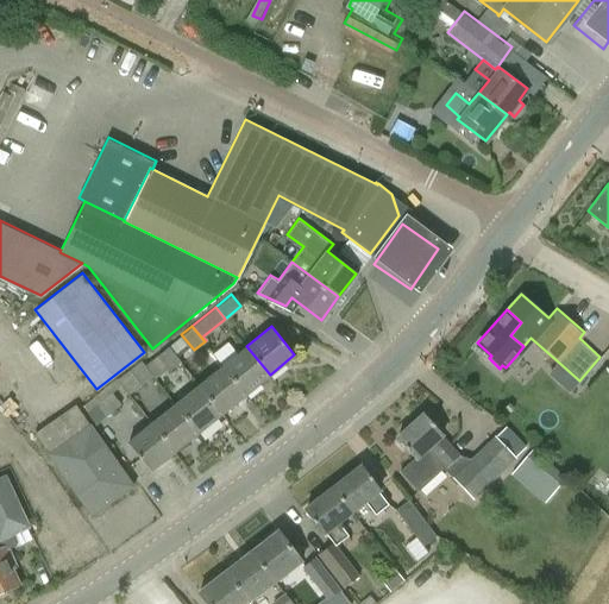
[(145,362),(156,376),(168,367),(169,369),(181,360),(170,345),(145,362)]
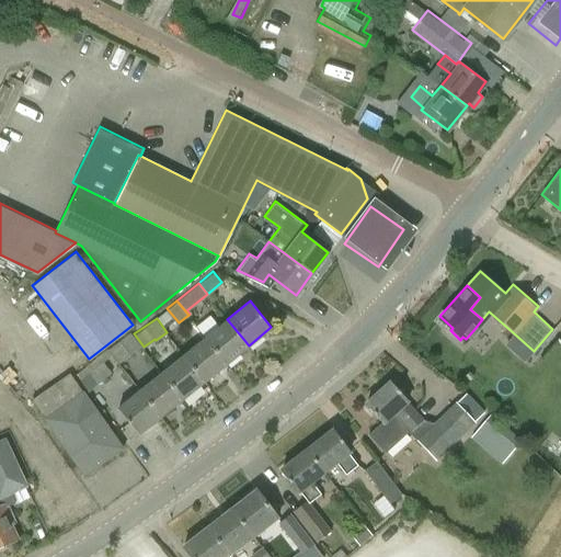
[(205,337),(227,363),(249,345),(227,319),(205,337)]
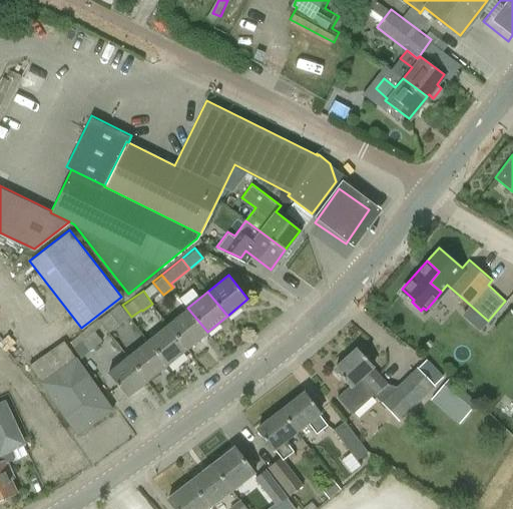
[(99,317),(107,329),(118,322),(118,323),(128,316),(119,303),(99,317)]
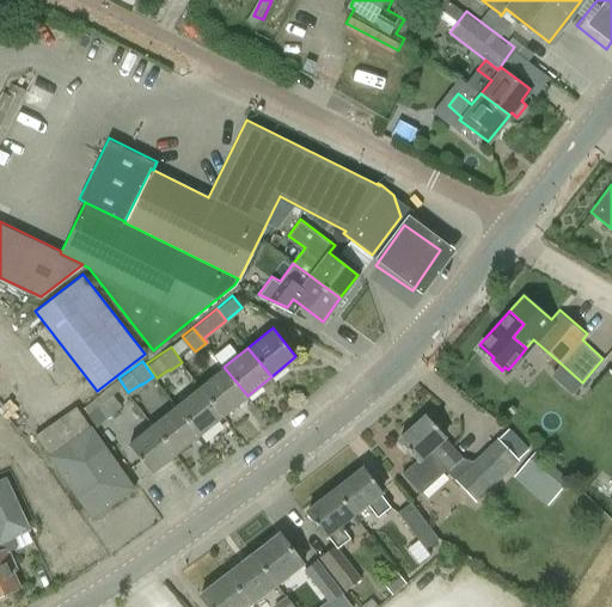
[(224,367),(200,386),(222,415),(248,396),(224,367)]
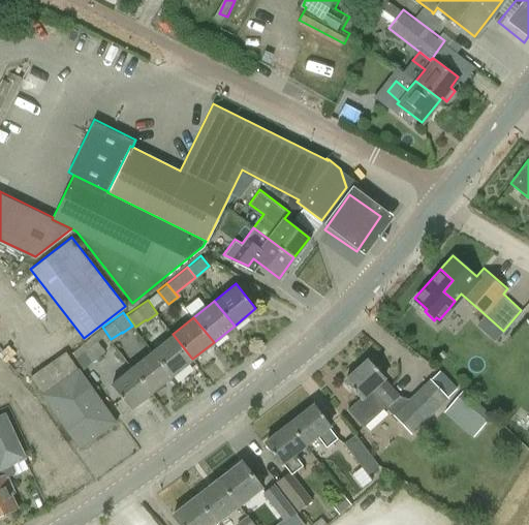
[(192,359),(173,334),(152,350),(172,375),(192,359)]
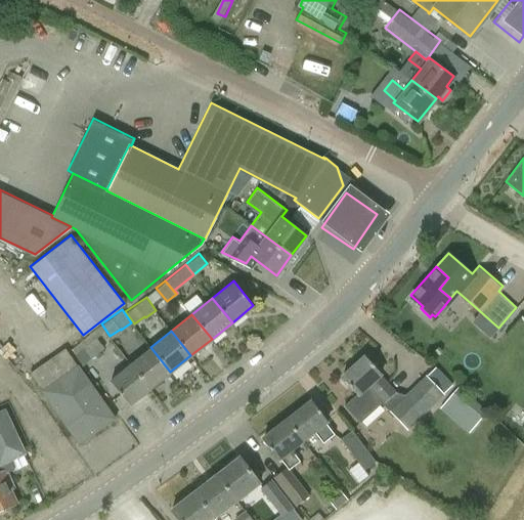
[(86,361),(104,347),(96,337),(78,351),(86,361)]
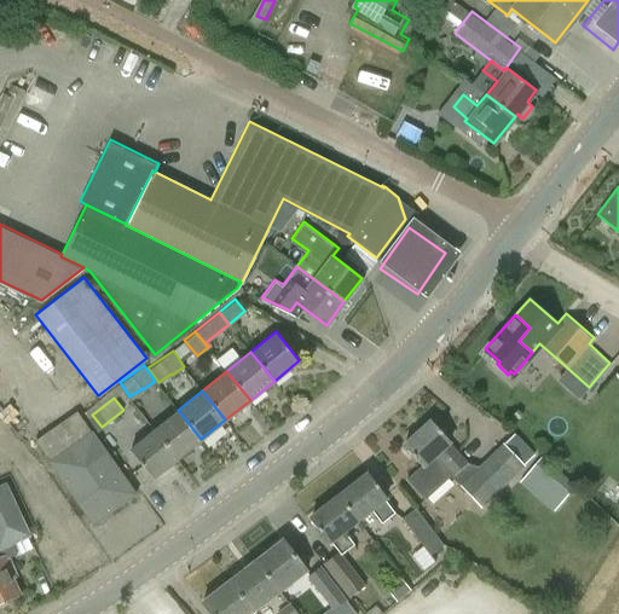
[(93,521),(133,492),(76,410),(35,439),(93,521)]
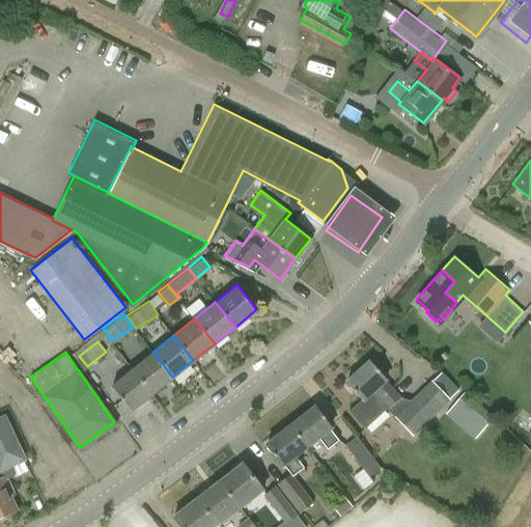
[(152,352),(133,368),(152,393),(172,377),(152,352)]
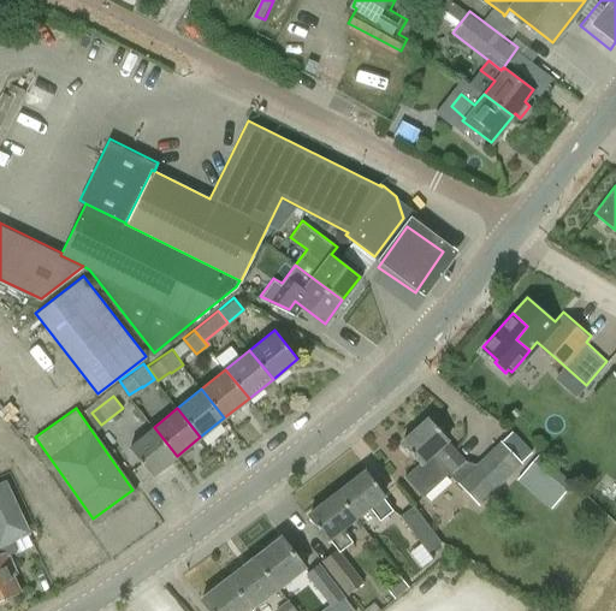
[(401,443),(418,461),(404,474),(422,494),(449,472),(457,480),(475,462),(466,458),(446,438),(448,437),(430,417),(401,443)]
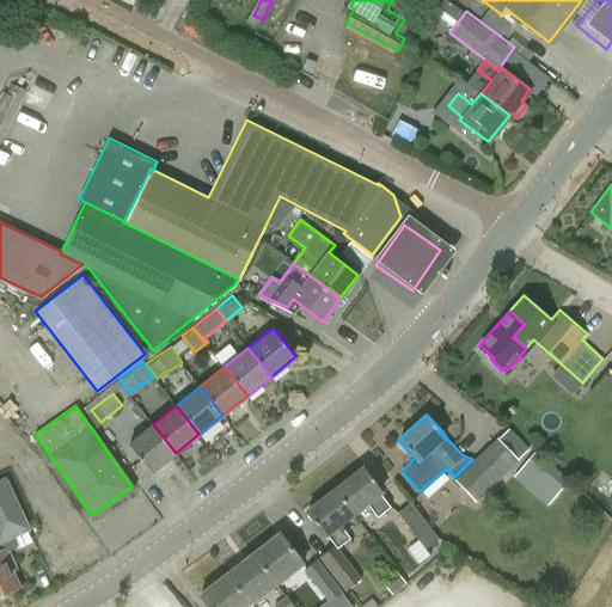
[(176,453),(153,424),(128,443),(151,472),(176,453)]
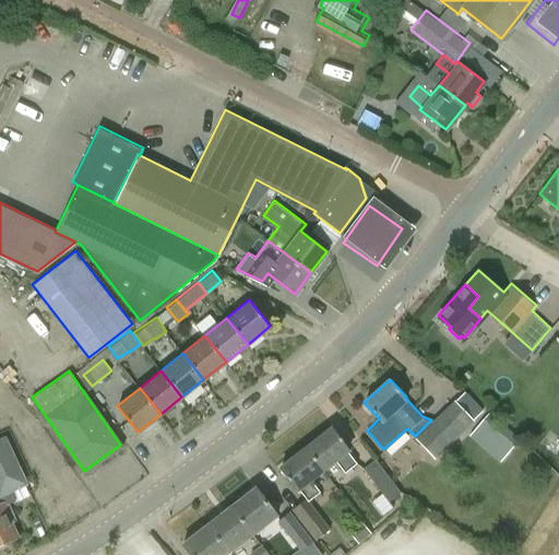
[(431,420),(415,436),(435,457),(474,418),(454,399),(431,420)]
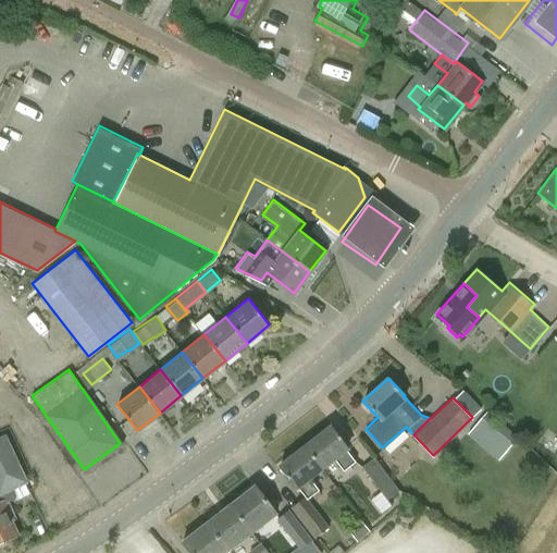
[(477,422),(507,449),(517,437),(486,410),(477,422)]
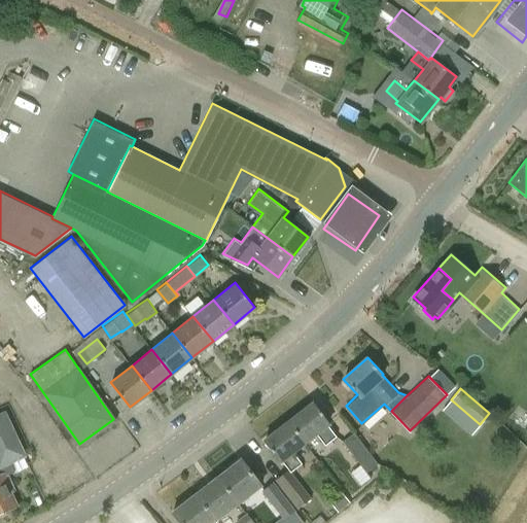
[(326,423),(329,422),(314,403),(289,422),(304,442),(316,432),(325,444),(336,436),(326,423)]
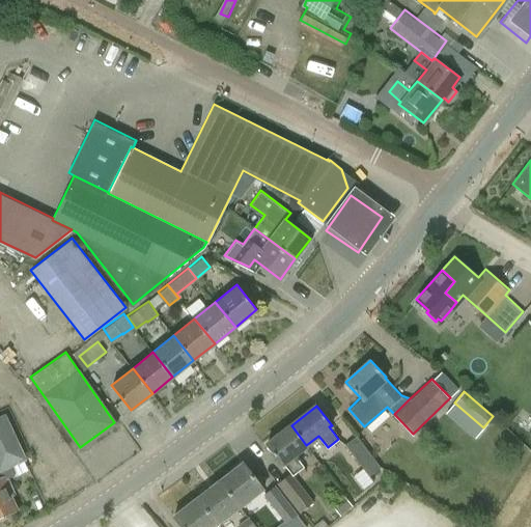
[(12,489),(7,477),(15,474),(10,466),(26,459),(4,413),(0,415),(0,516),(17,508),(9,491),(12,489)]
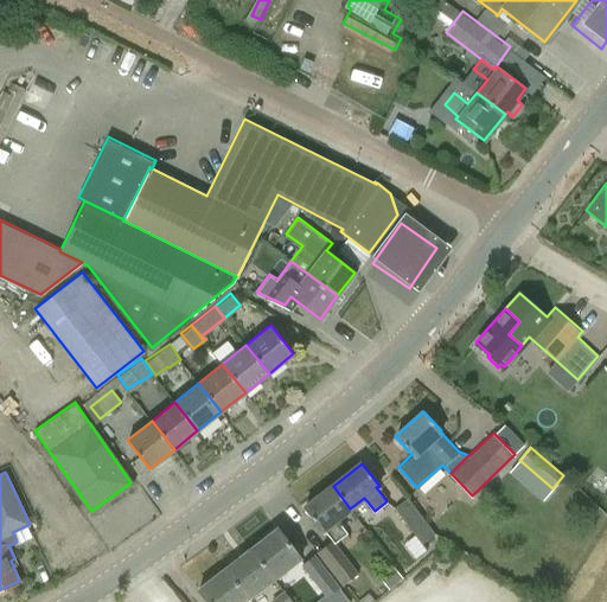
[(347,532),(337,518),(350,508),(333,486),(304,507),(320,530),(324,527),(334,542),(347,532)]
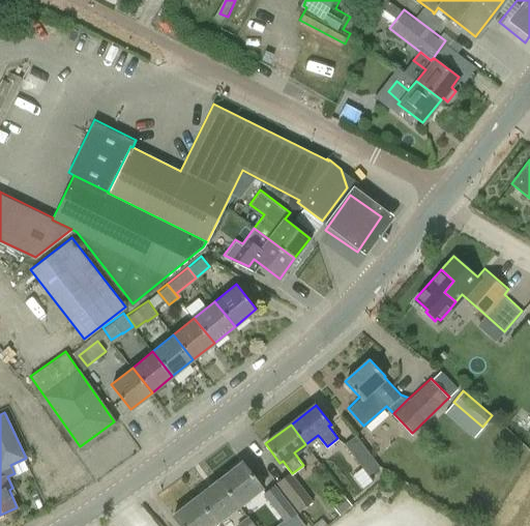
[(380,465),(356,434),(345,442),(369,473),(380,465)]
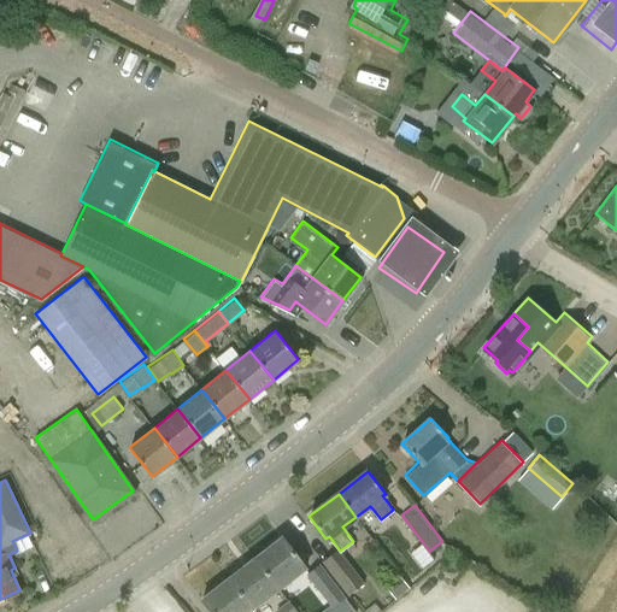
[(278,588),(305,568),(282,537),(254,557),(278,588)]
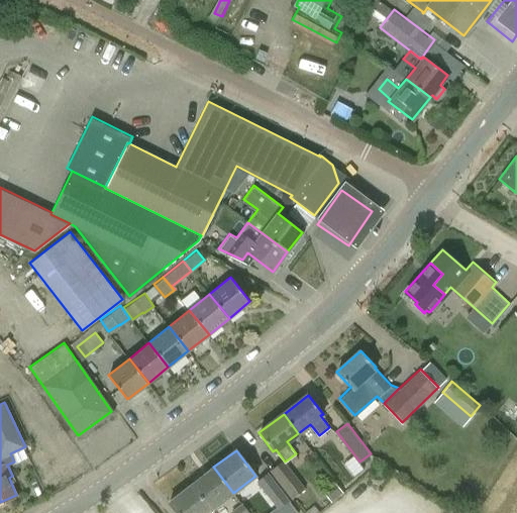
[(211,510),(233,493),(213,467),(191,484),(211,510)]
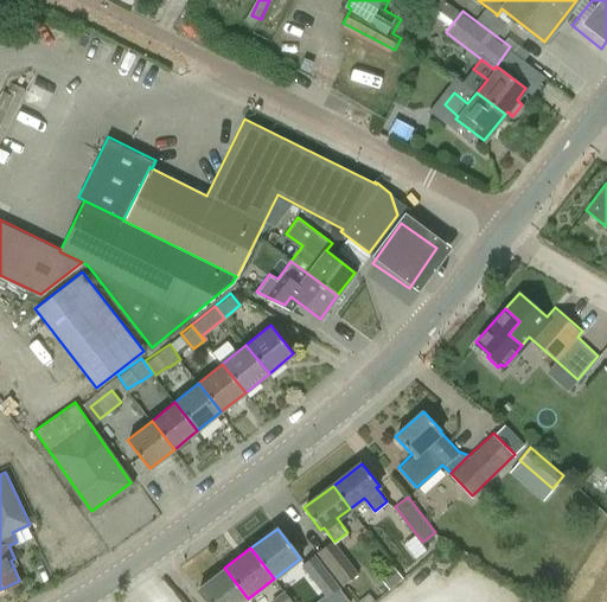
[(326,597),(340,587),(314,554),(301,564),(326,597)]
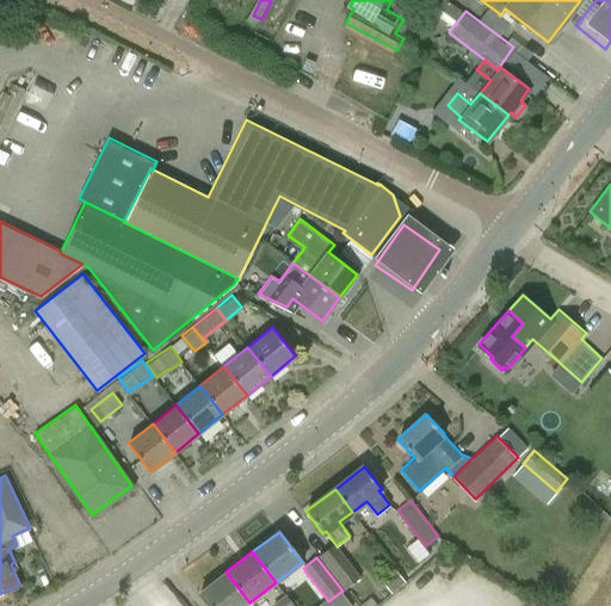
[(350,560),(334,573),(345,588),(362,575),(350,560)]
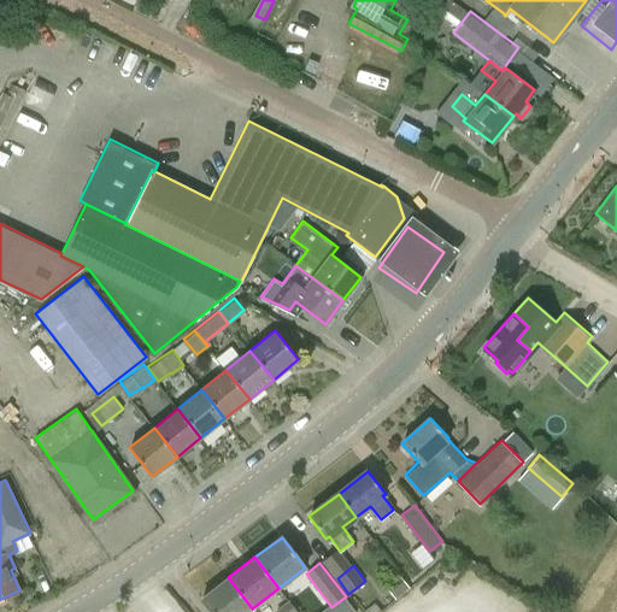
[(212,611),(246,611),(252,608),(228,577),(201,598),(212,611)]
